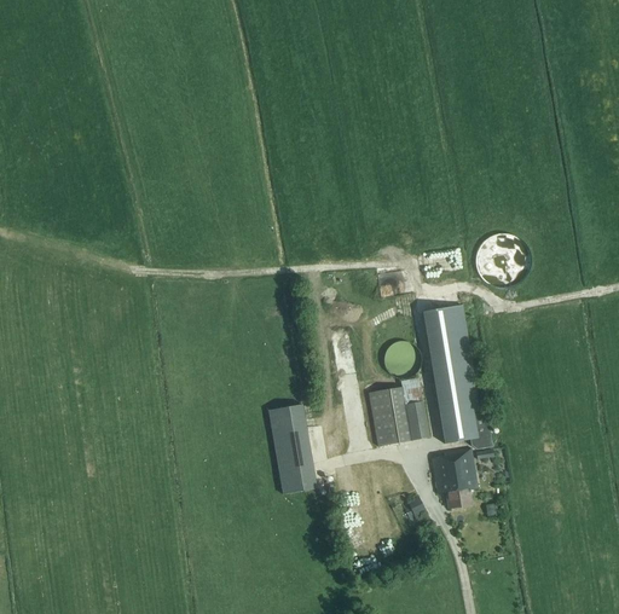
[(437,401),(443,438),(469,435),(470,441),(475,445),(491,442),(485,405),(479,406),(468,345),(469,345),(461,301),(421,307),(437,401)]
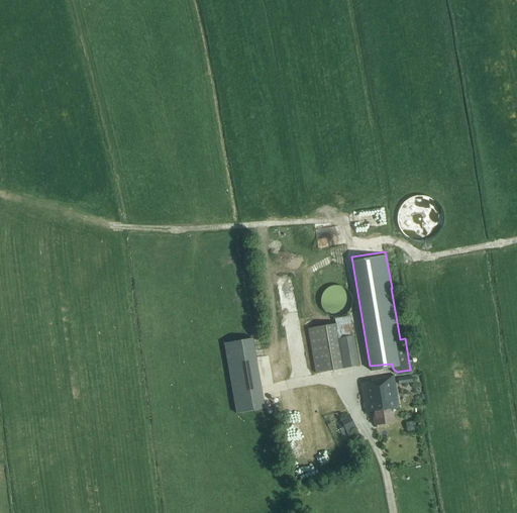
[(286,315),(288,324),(296,322),(294,313),(286,315)]
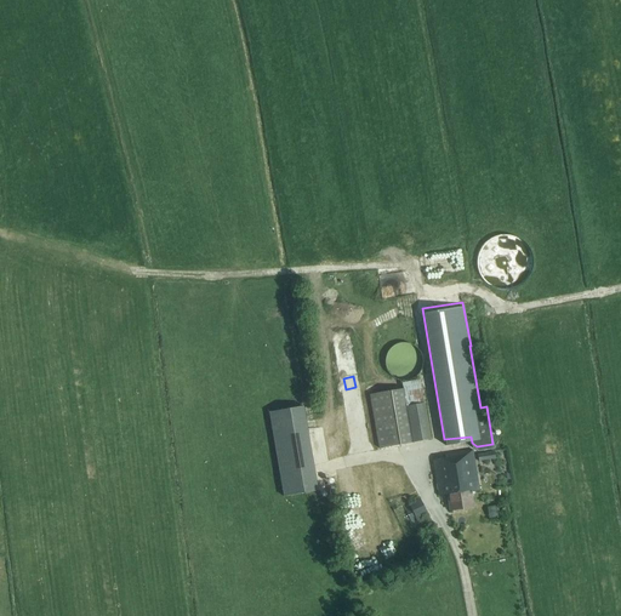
[(423,380),(404,381),(405,405),(425,404),(423,380)]
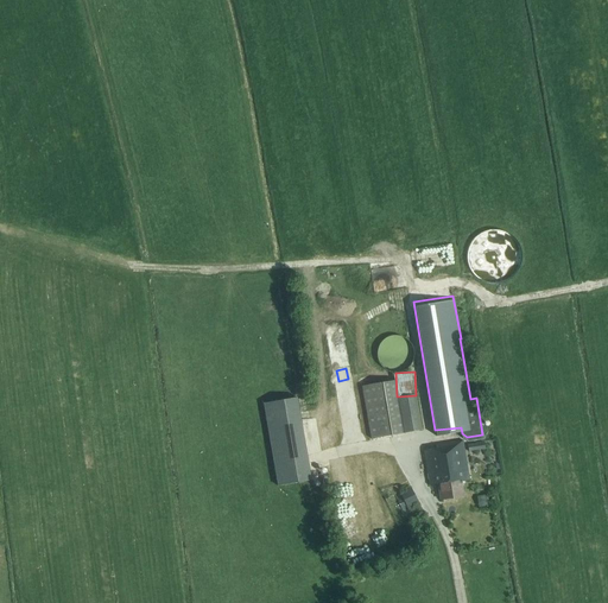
[(369,437),(422,431),(418,395),(397,398),(396,381),(363,385),(369,437)]
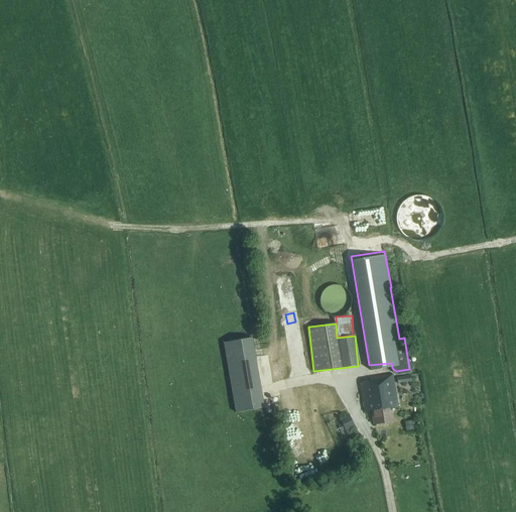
[(252,333),(223,338),(235,409),(264,403),(252,333)]
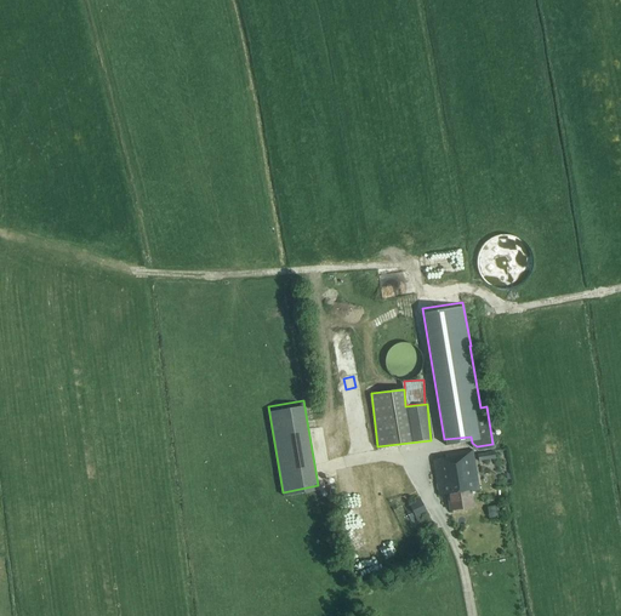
[(473,502),(471,486),(479,485),(472,445),(444,450),(445,454),(432,455),(438,491),(446,490),(449,506),(473,502)]
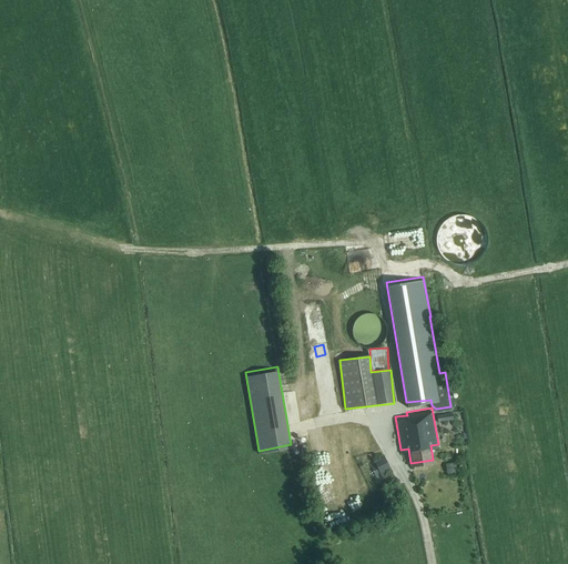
[(373,482),(362,483),(362,491),(374,490),(373,482)]
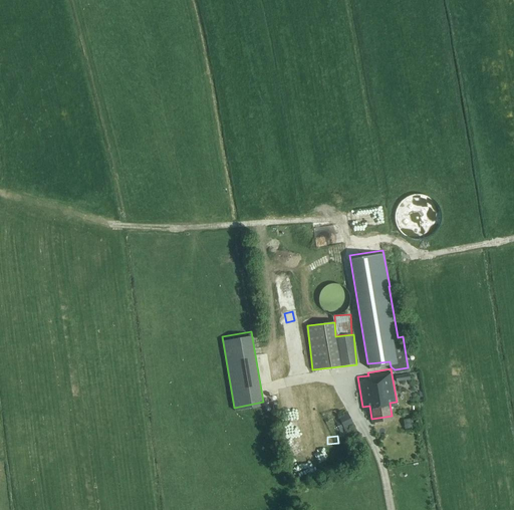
[(308,445),(311,454),(323,449),(320,441),(308,445)]
